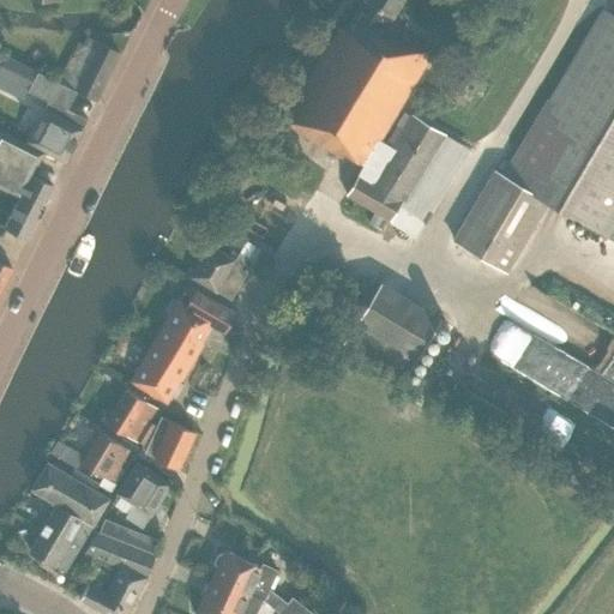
[(339,26),(282,121),(339,155),(342,151),(363,164),(347,193),(390,220),(416,236),(470,150),(443,131),(411,113),(391,146),(378,138),(431,50),(385,24),(398,0),(361,0),(344,29),(339,26)]
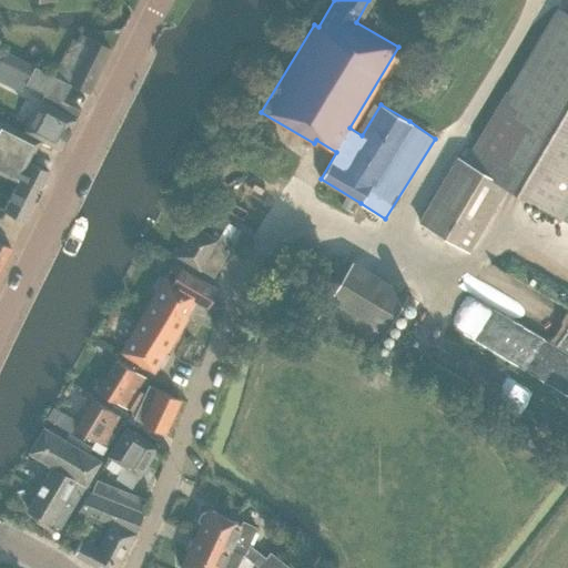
[(567,16),(557,10),(467,163),(459,159),(421,224),(467,252),(506,186),(564,221),(567,211),(567,16)]
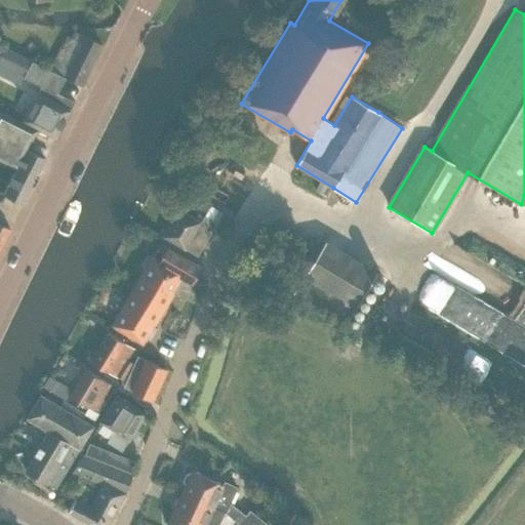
[(71,39),(67,37),(49,69),(82,86),(102,45),(75,31),(71,39)]
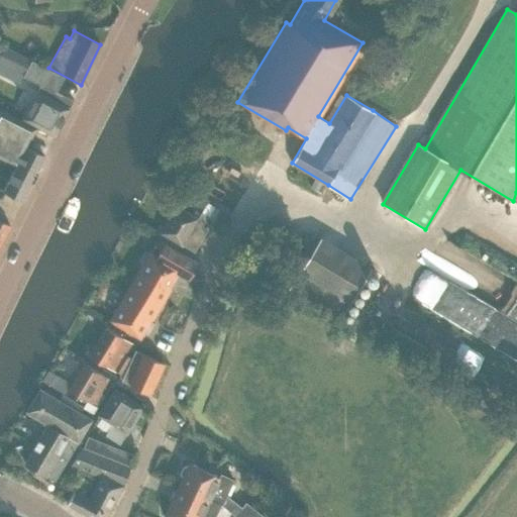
[(2,44),(0,48),(0,73),(20,83),(23,76),(24,75),(32,60),(2,44)]
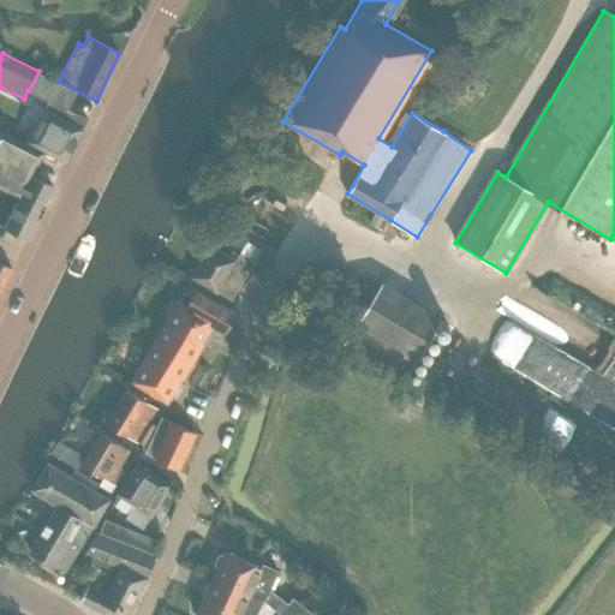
[(66,109),(48,101),(28,142),(66,161),(83,129),(82,127),(87,119),(66,109)]
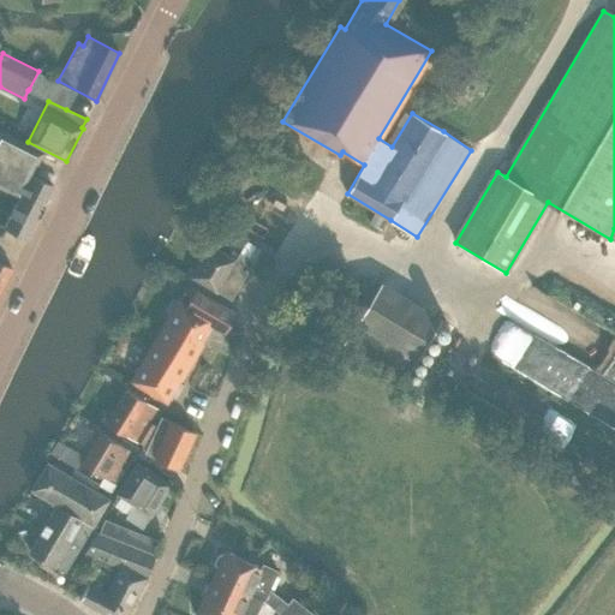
[(36,218),(39,216),(45,206),(45,201),(53,185),(33,174),(43,151),(0,130),(0,185),(19,196),(4,226),(27,237),(36,218)]
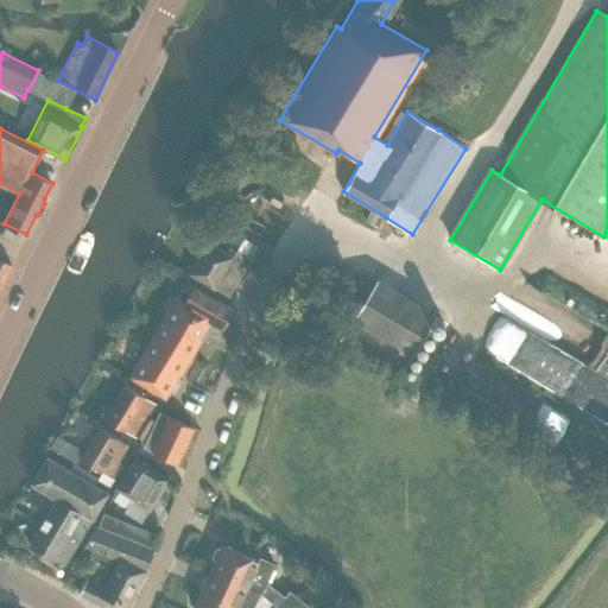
[(189,274),(215,289),(229,297),(252,260),(238,252),(234,258),(207,242),(189,274)]
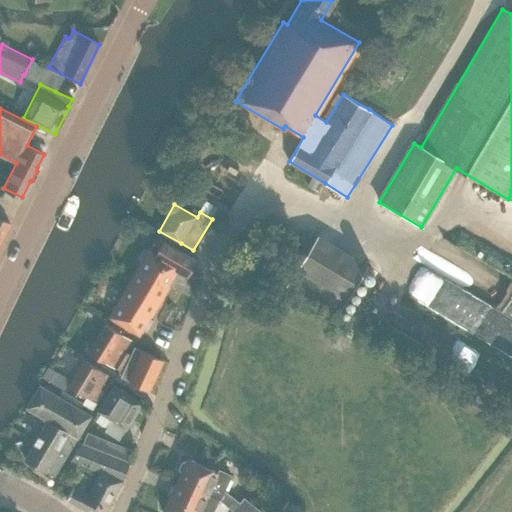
[(0,243),(10,224),(0,219),(0,243)]
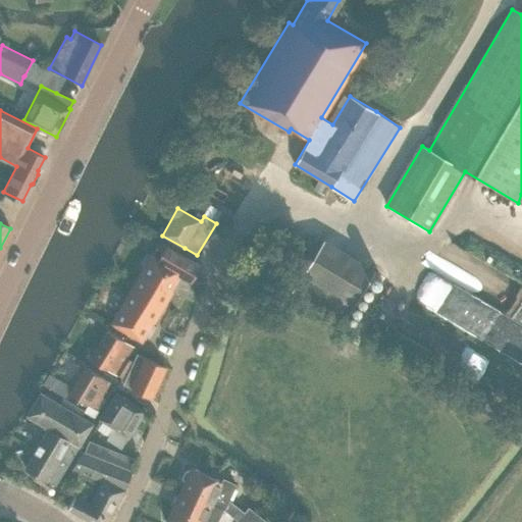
[(374,271),(323,241),(294,291),(345,321),(374,271)]
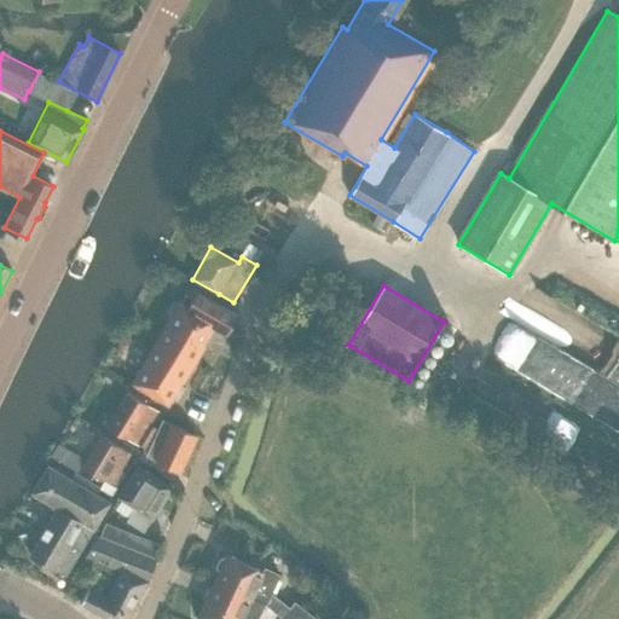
[(189,304),(180,299),(178,302),(174,300),(167,312),(171,314),(131,383),(169,406),(206,346),(209,347),(215,337),(224,341),(231,329),(230,328),(237,314),(197,290),(189,304)]
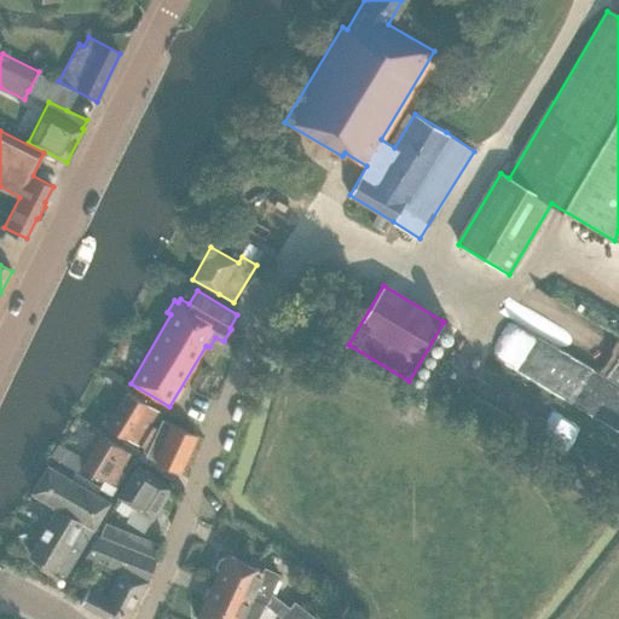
[(618,423),(618,375),(577,350),(557,382),(595,405),(599,399),(613,408),(607,417),(618,423)]
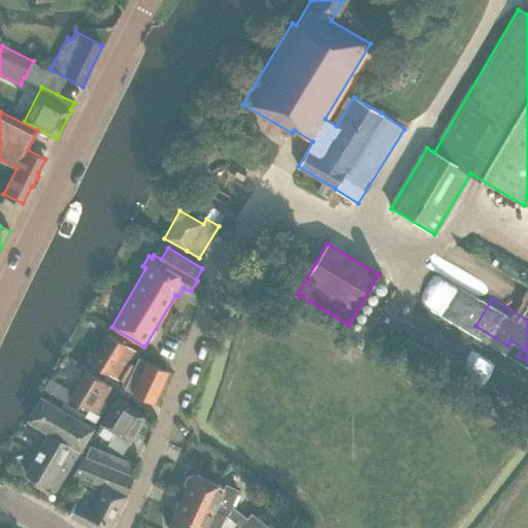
[(125,344),(108,334),(91,364),(107,374),(117,380),(134,350),(125,344)]
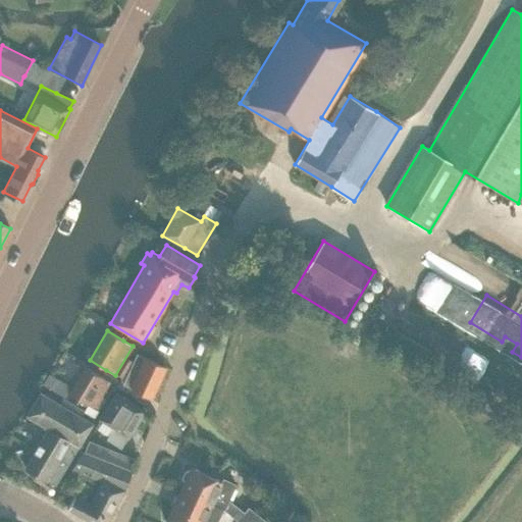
[(146,358),(137,354),(128,372),(126,371),(132,362),(125,359),(117,375),(121,378),(120,379),(124,381),(123,383),(132,387),(132,388),(150,397),(165,366),(146,358)]
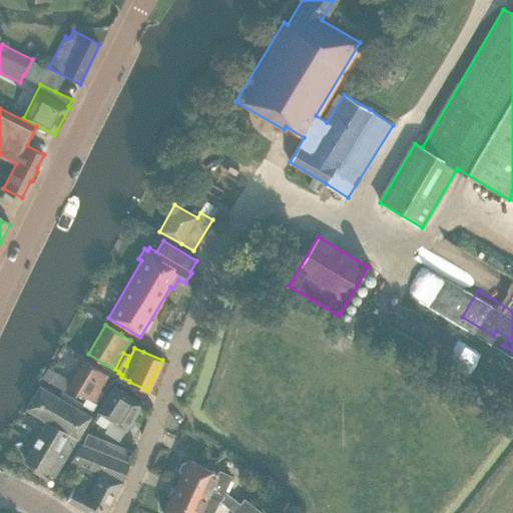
[(107,375),(83,360),(67,387),(91,402),(107,375)]
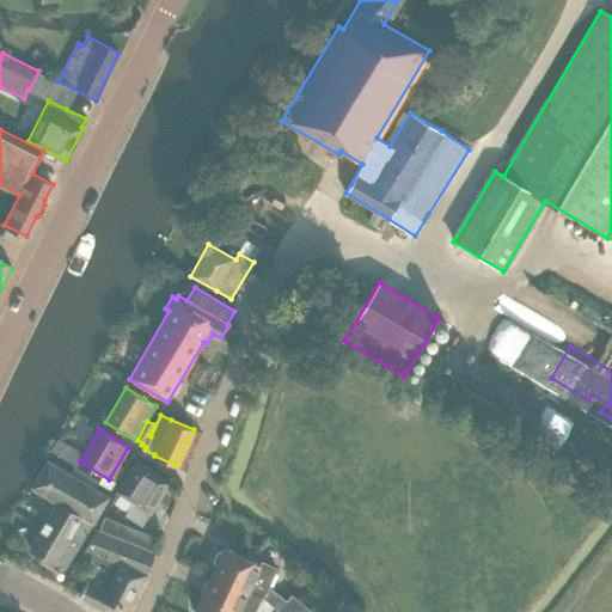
[(95,488),(98,482),(72,466),(77,458),(63,450),(54,464),(48,460),(31,487),(56,502),(29,549),(54,563),(54,562),(65,569),(108,496),(95,488)]
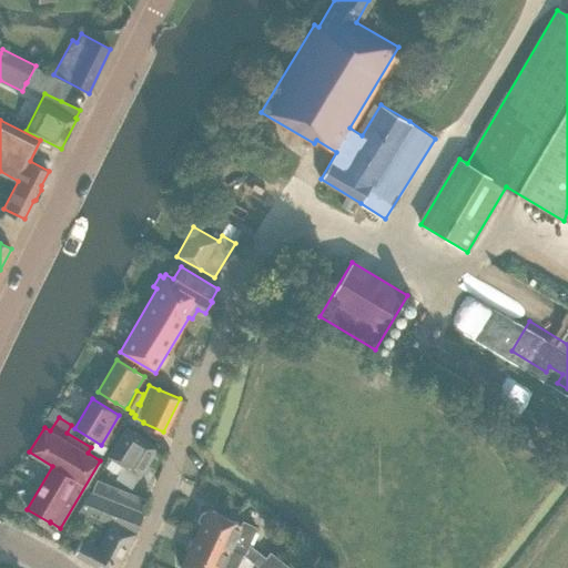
[(107,455),(123,465),(115,477),(131,487),(138,475),(156,446),(125,426),(107,455)]
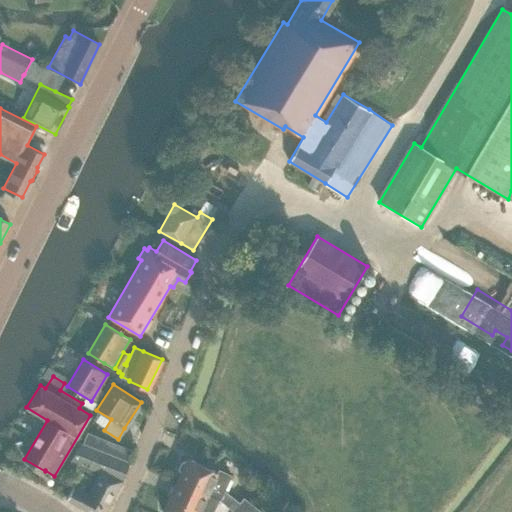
[(132,449),(87,432),(86,434),(85,438),(82,444),(127,461),(132,449)]
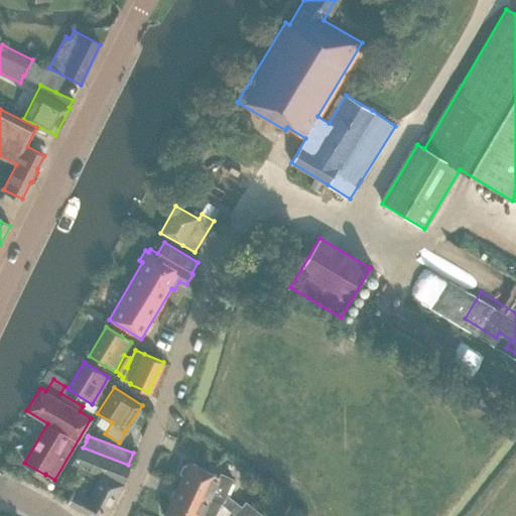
[(89,496),(75,489),(67,503),(90,515),(106,515),(123,485),(129,466),(82,446),(72,464),(100,476),(89,496)]
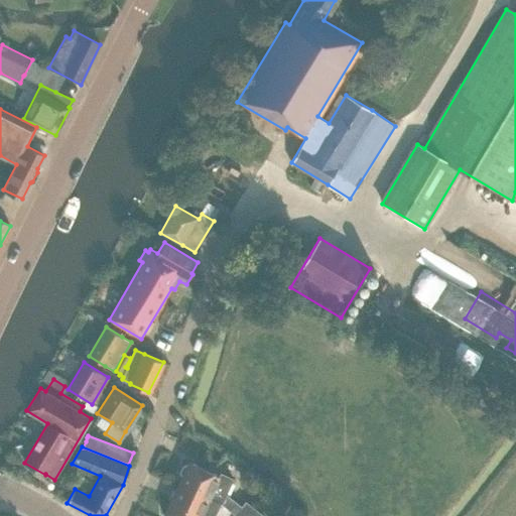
[(234,515),(262,515),(245,501),(240,507),(225,495),(233,478),(220,472),(218,476),(189,462),(178,484),(220,504),(220,503),(234,515)]
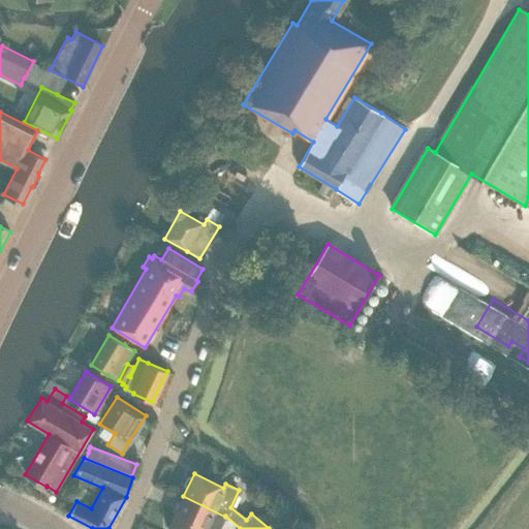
[(168,528),(219,528),(225,517),(183,496),(168,528)]
